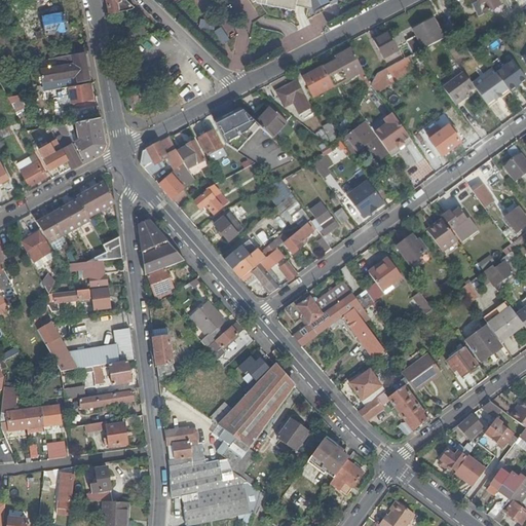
[(133,6),(126,0),(106,0),(109,12),(130,8),(133,6)]
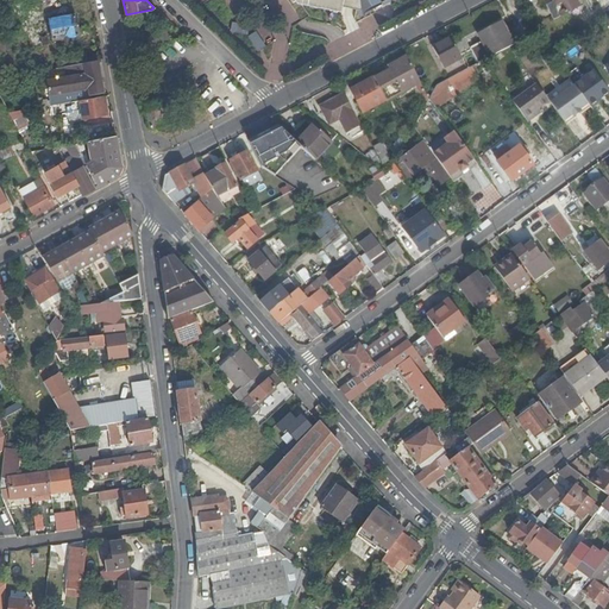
[(344,0),(297,0),(302,5),(336,12),(341,13),(344,0)]
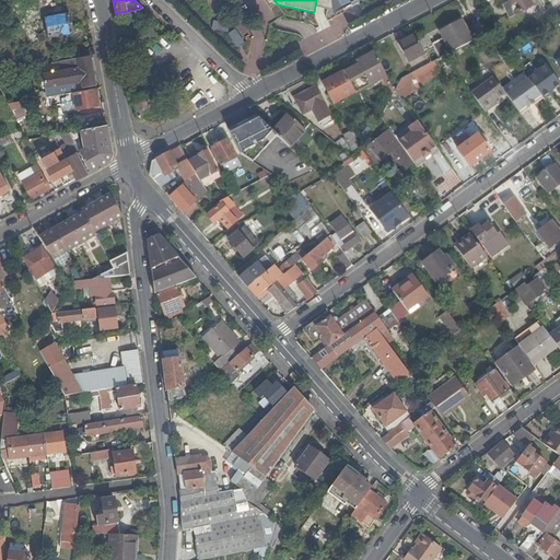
[(316,0),(314,12),(316,12),(316,8),(333,11),(346,3),(347,6),(358,0),(316,0)]
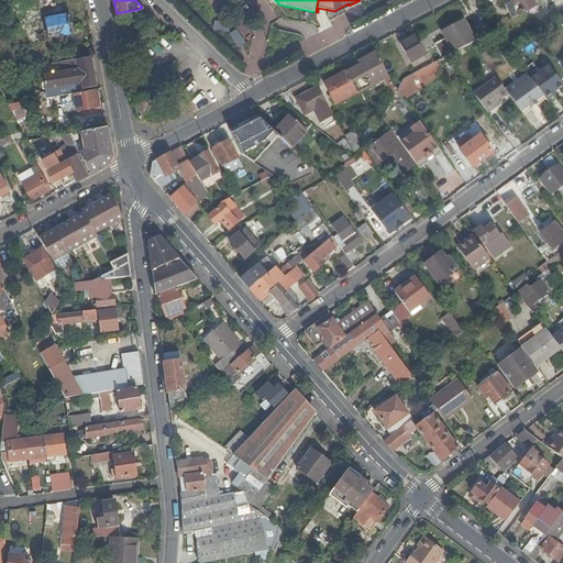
[(511,0),(512,2),(505,6),(511,19),(536,7),(531,0),(511,0)]
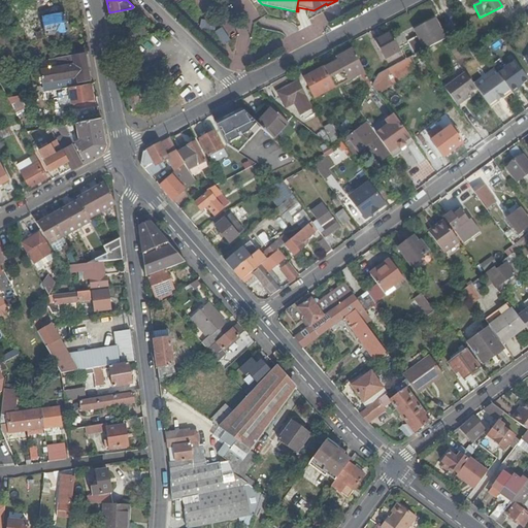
[(65,12),(43,17),(46,34),(54,32),(55,38),(62,37),(61,31),(68,30),(65,12)]
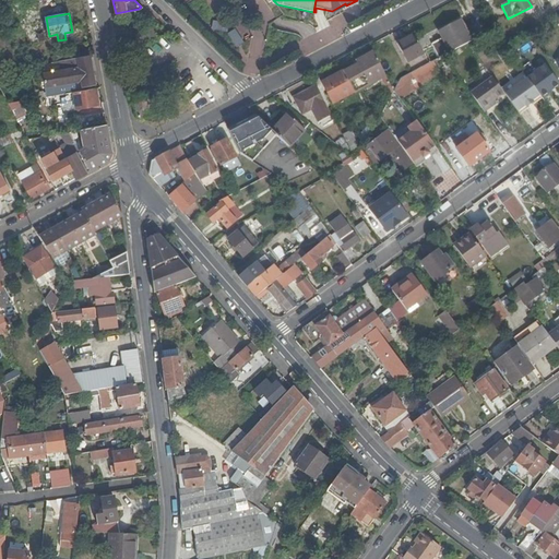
[(431,45),(438,59),(471,43),(460,21),(438,32),(442,39),(431,45)]
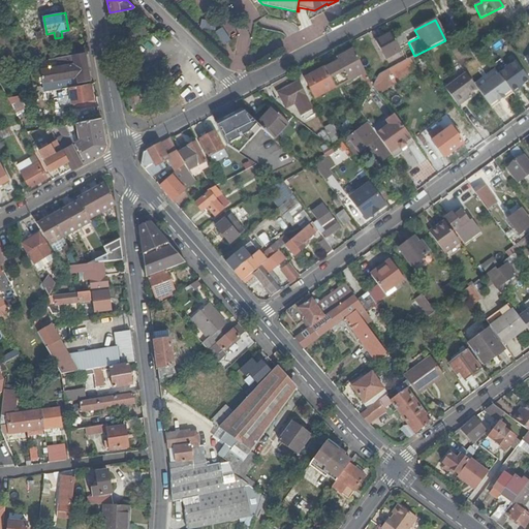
[(142,37),(146,36),(143,27),(127,32),(130,41),(142,37)]
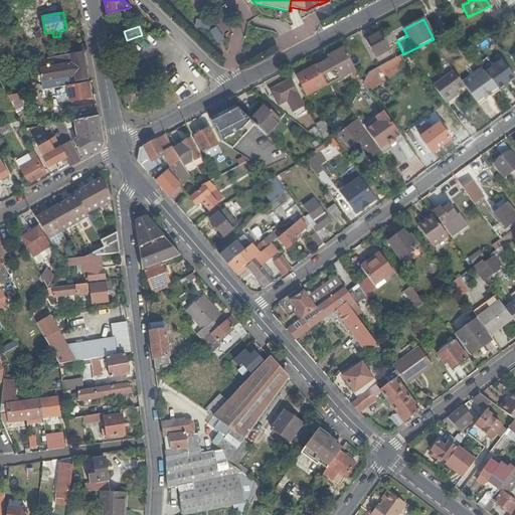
[(374,58),(390,50),(381,32),(374,36),(365,41),(374,58)]
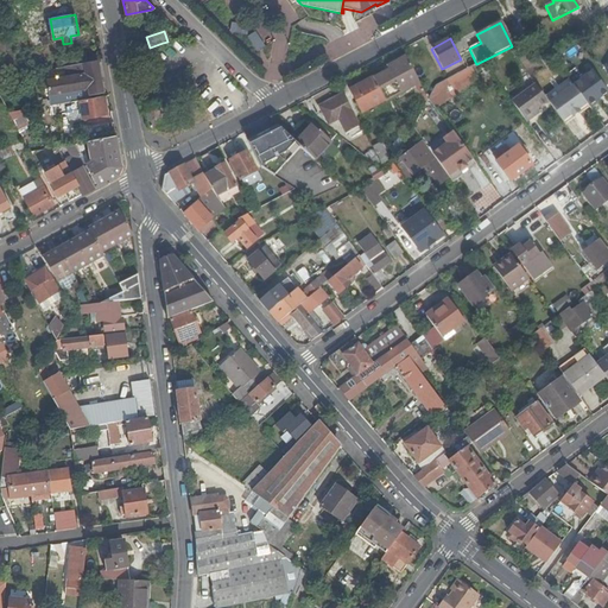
[(57,56),(59,67),(64,67),(87,62),(84,51),(57,56)]
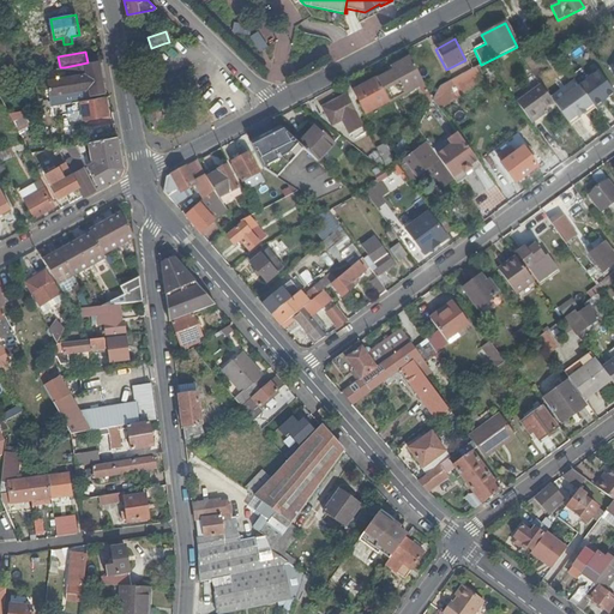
[(389,102),(423,84),(409,60),(392,68),(393,72),(378,80),(389,102)]
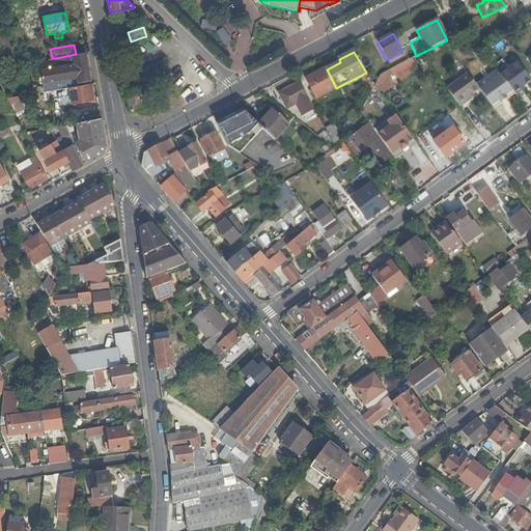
[(76,54),(56,58),(57,61),(61,60),(61,63),(67,61),(65,65),(42,70),(44,82),(48,82),(59,80),(73,77),(70,64),(76,63),(78,76),(79,82),(90,80),(85,53),(76,54)]
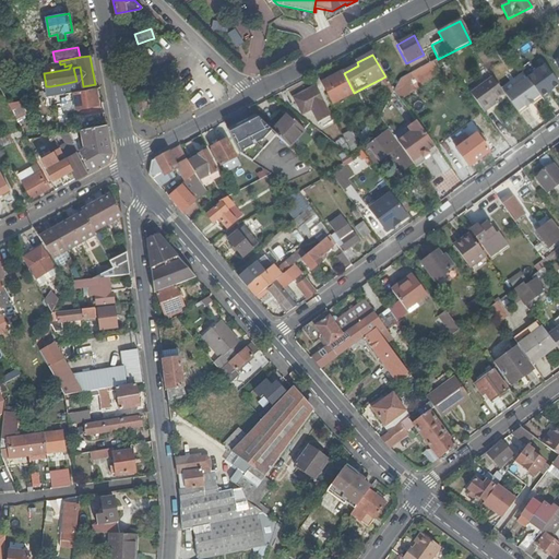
[(333,105),(354,94),(354,93),(344,73),(343,72),(322,83),(333,105)]
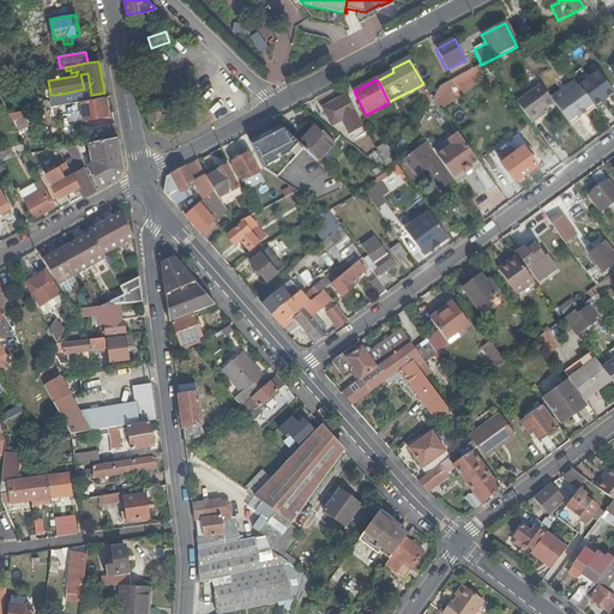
[(516,103),(531,124),(539,119),(536,115),(553,103),(541,85),(516,103)]
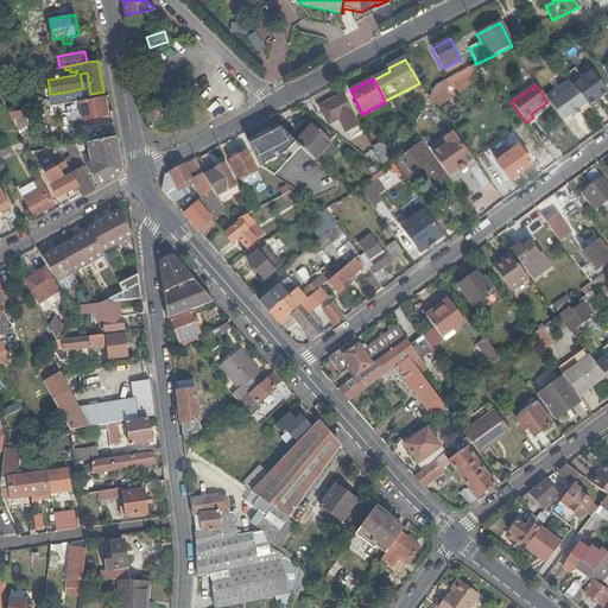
[(587,105),(605,128),(607,125),(607,108),(591,86),(580,94),(587,105)]
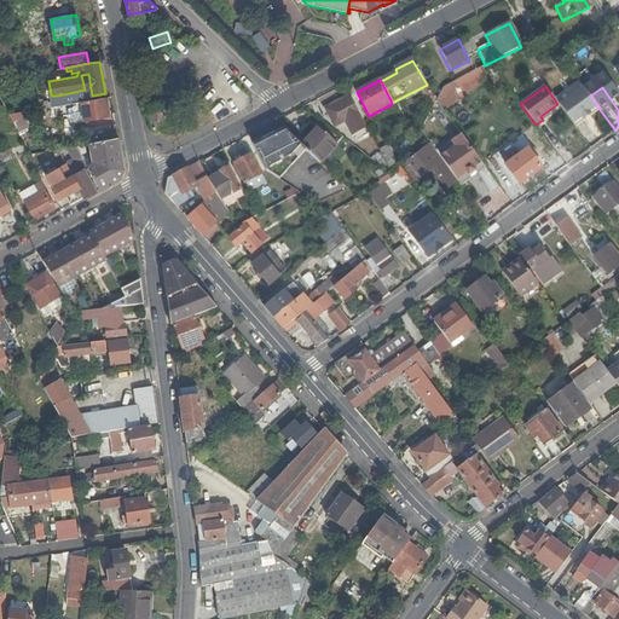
[(560,106),(573,125),(597,106),(590,96),(584,88),(560,106)]
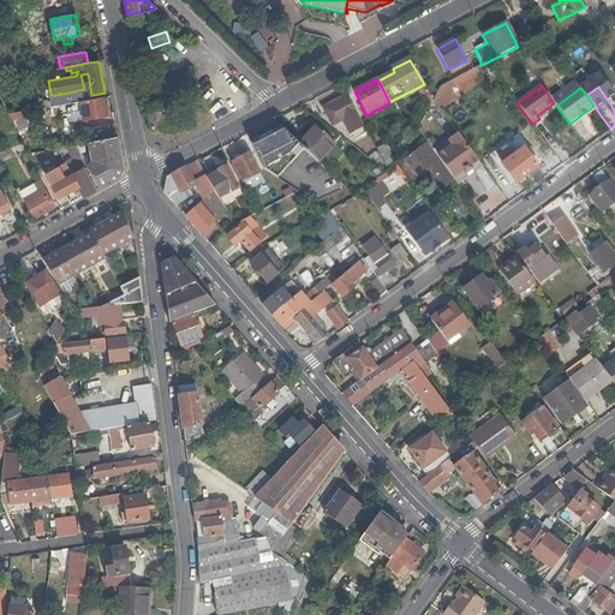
[(55,95),(58,105),(71,103),(82,101),(87,100),(85,93),(69,95),(69,93),(55,95)]
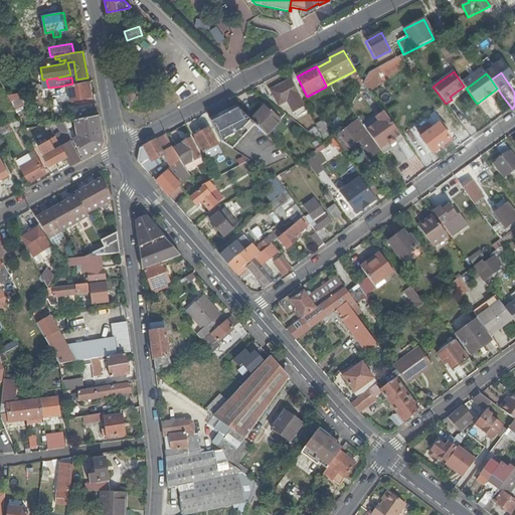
[(68,84),(69,90),(70,99),(91,96),(88,80),(72,83),(68,84)]
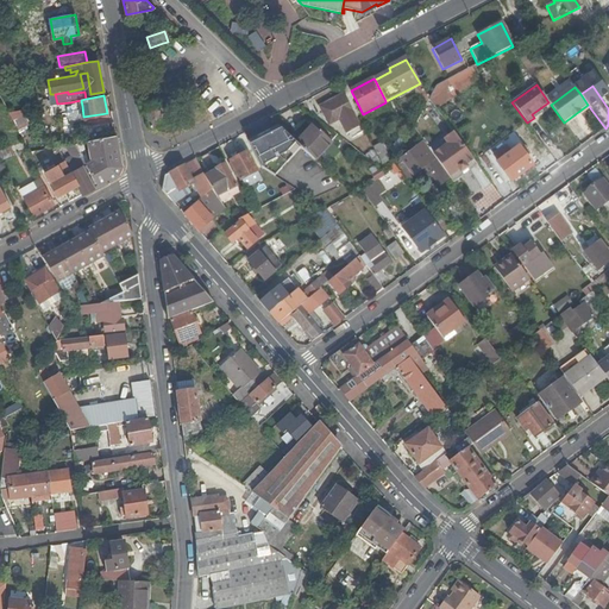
[(328,126),(353,113),(344,95),(319,108),(328,126)]
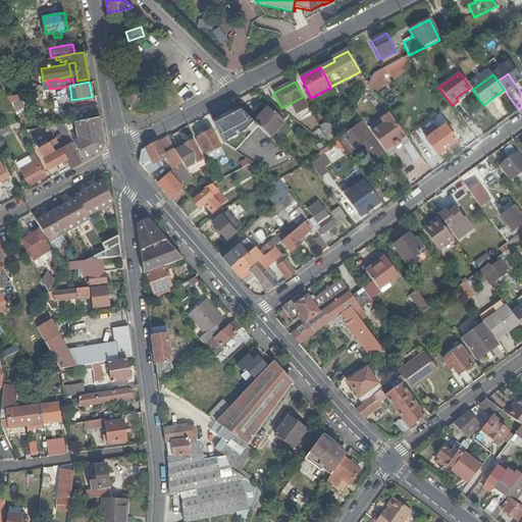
[(128,108),(126,109),(128,119),(133,121),(149,113),(146,101),(140,102),(139,95),(145,93),(144,86),(137,87),(137,86),(125,89),(128,108)]
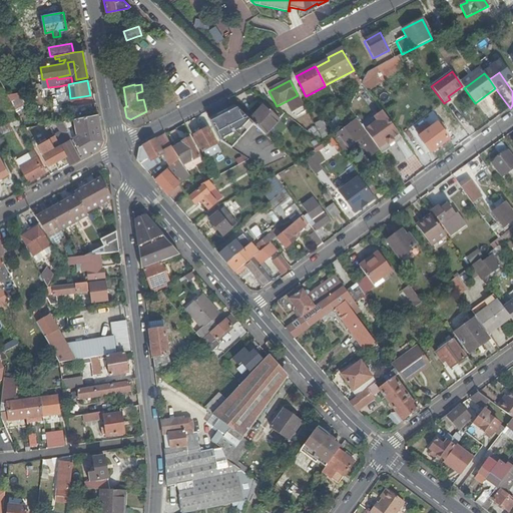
[(59,86),(48,87),(49,94),(60,93),(59,90),(59,86)]
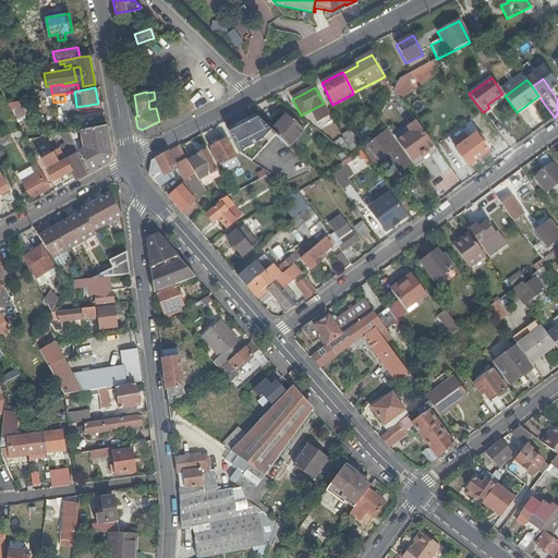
[(276,137),(289,148),(305,131),(287,114),(270,132),(276,137)]
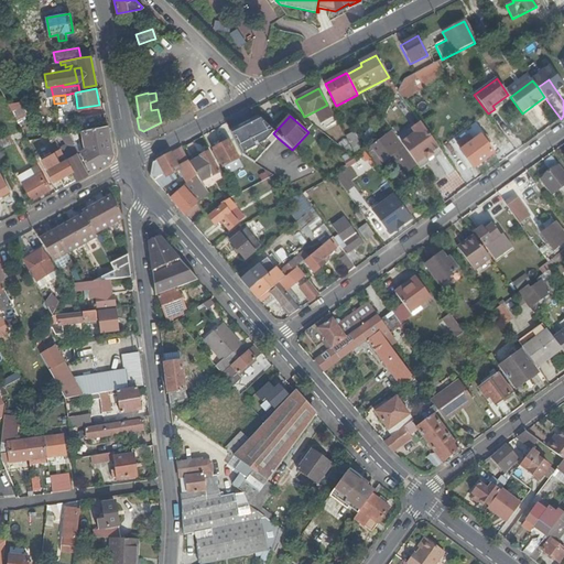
[(273,133),(257,118),(249,123),(252,129),(241,136),(248,149),(260,159),(279,139),(273,133)]
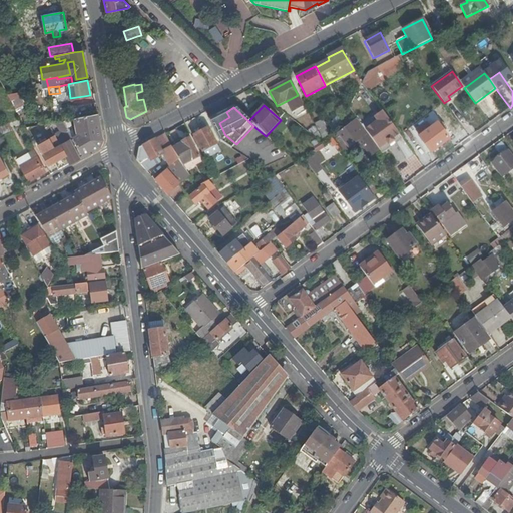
[(220,140),(232,148),(236,144),(225,135),(219,123),(229,117),(226,112),(209,120),(220,140)]
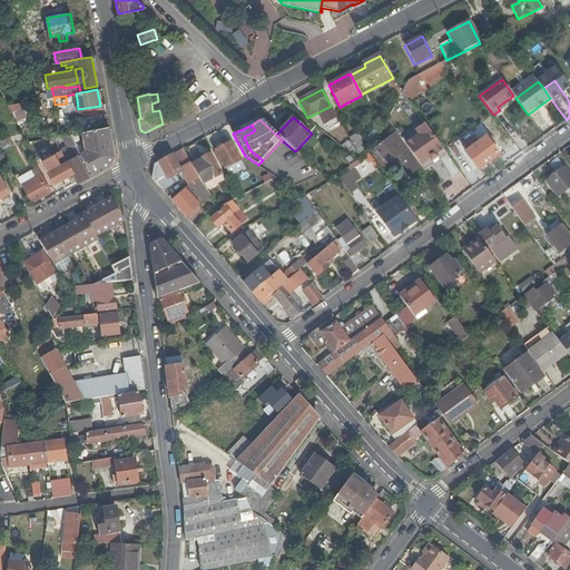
[(109,126),(82,131),(86,149),(80,153),(92,174),(111,164),(114,156),(109,126)]
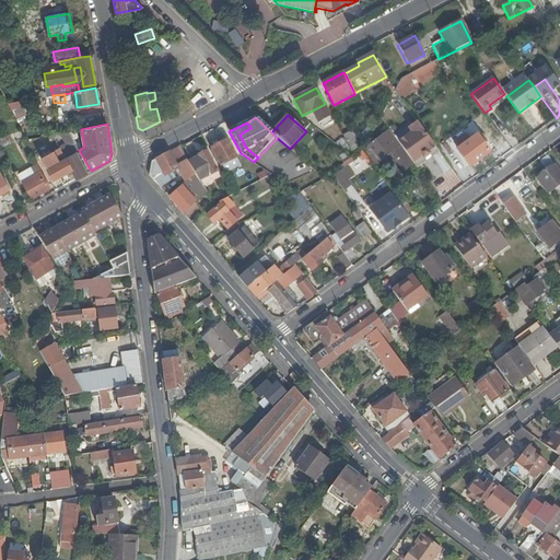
[(76,130),(69,131),(77,146),(79,144),(76,130)]
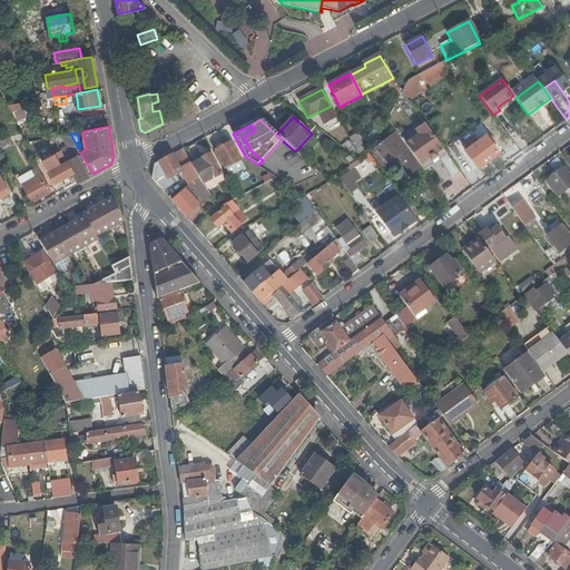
[(74,173),(78,182),(90,176),(77,151),(79,150),(78,148),(70,134),(58,136),(58,140),(64,139),(74,157),(67,161),(74,173)]
